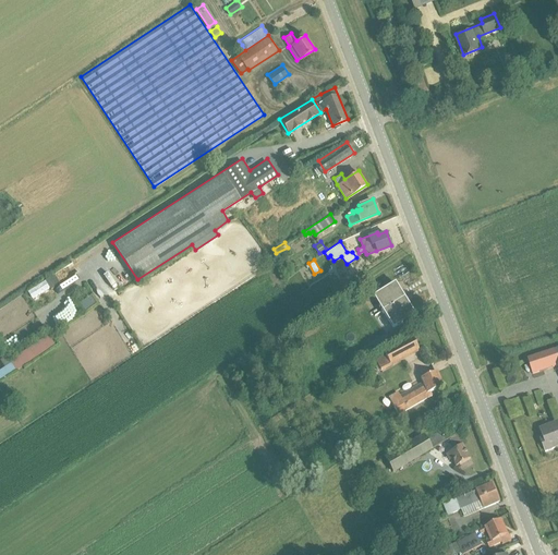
[(64,281),(68,287),(85,276),(82,270),(64,281)]
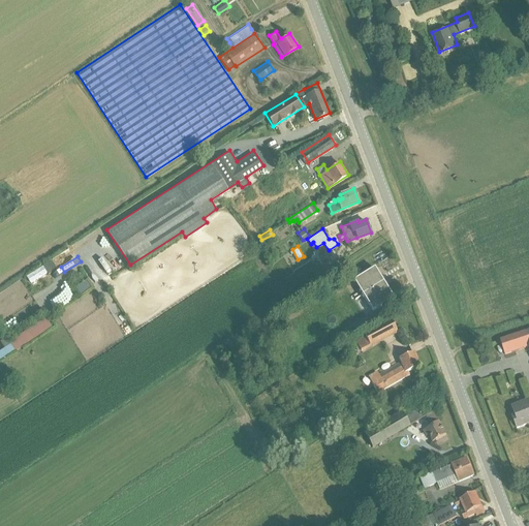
[(32,281),(50,271),(45,264),(28,273),(32,281)]
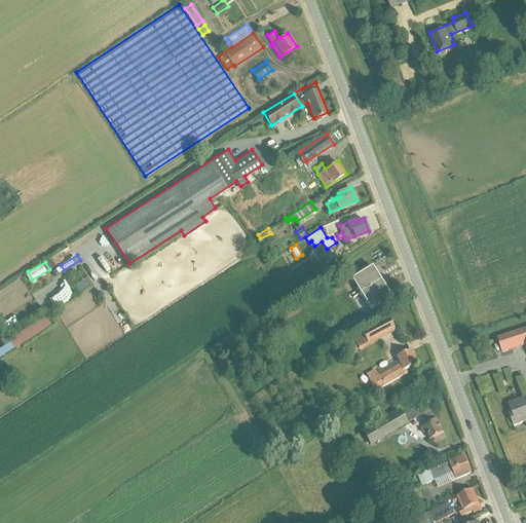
[(361,291),(381,278),(372,264),(351,277),(361,291)]
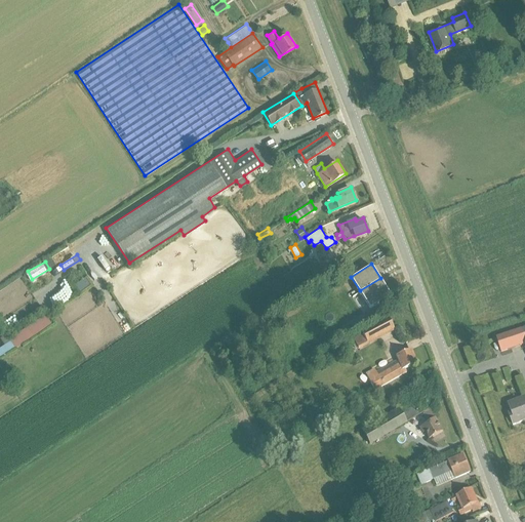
[(80,290),(90,283),(85,276),(75,283),(80,290)]
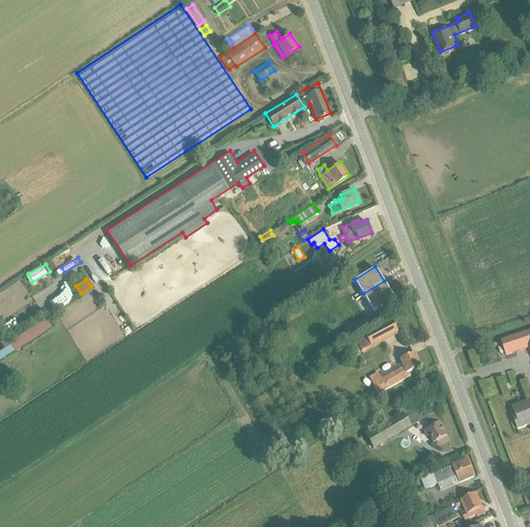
[(384,281),(363,293),(373,310),(394,297),(384,281)]
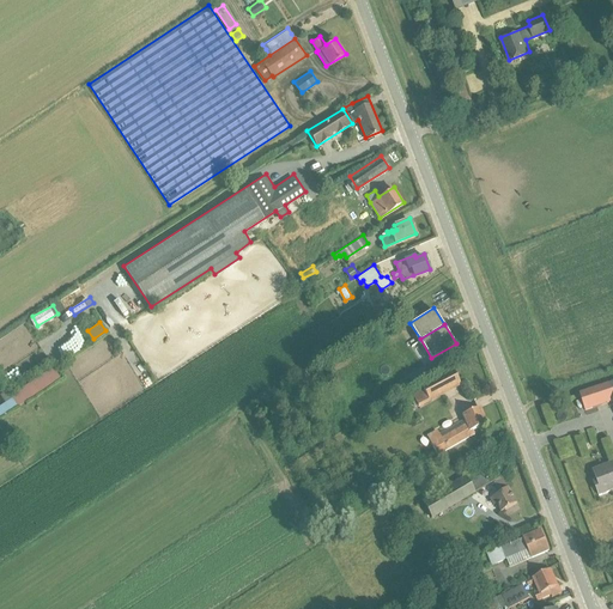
[(82,326),(71,332),(77,342),(87,336),(82,326)]
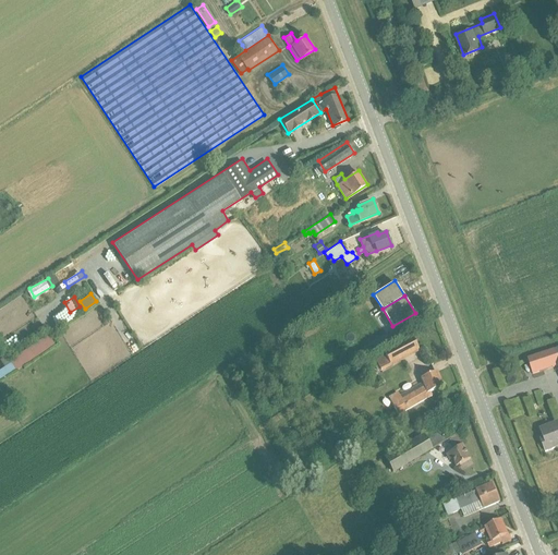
[(23,333),(9,337),(11,346),(26,341),(23,333)]
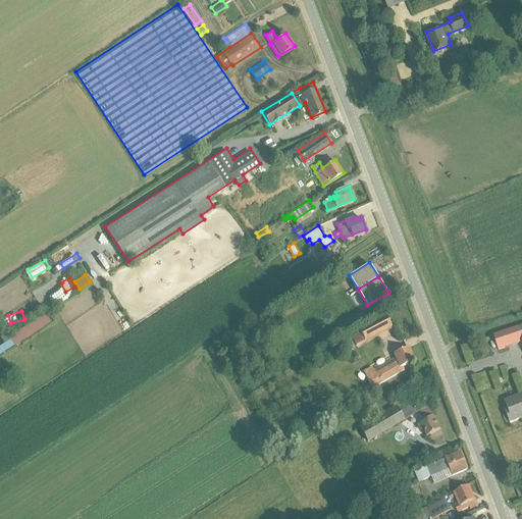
[(362,311),(335,327),(338,332),(365,316),(362,311)]
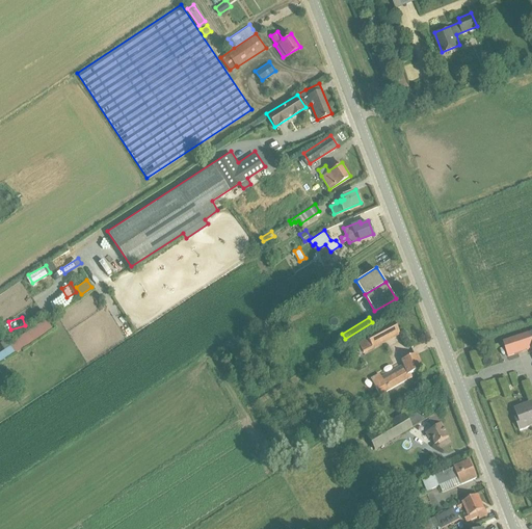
[(0,341),(4,348),(0,350),(0,361),(52,326),(46,318),(10,342),(6,337),(0,341)]
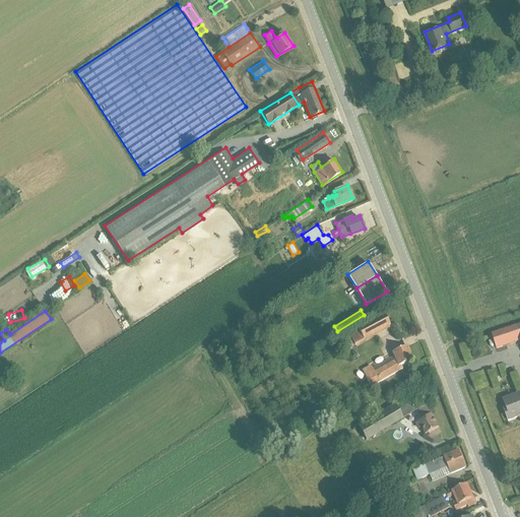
[(359,327),(349,332),(355,344),(391,325),(385,313),(358,326),(359,327)]
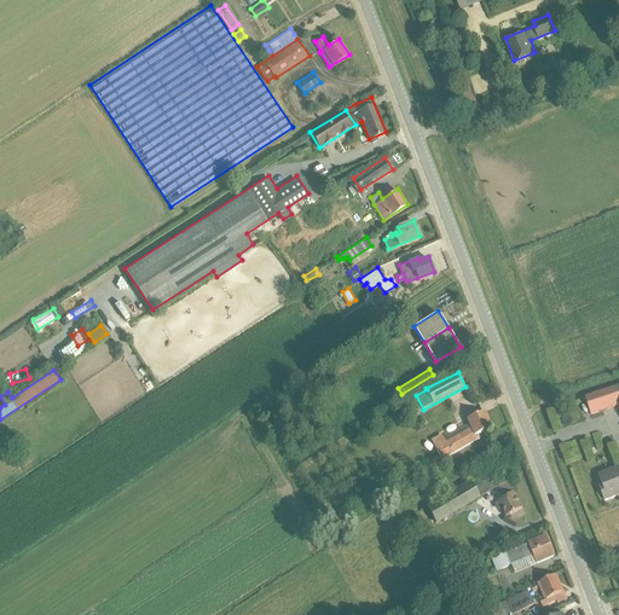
[(618,383),(585,395),(591,412),(618,401),(618,383)]
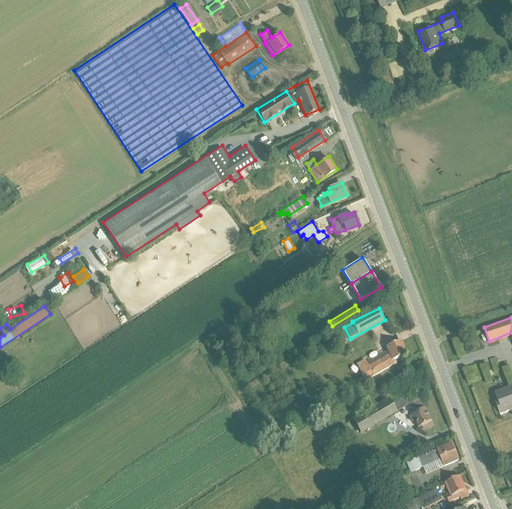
[(366,379),(396,361),(394,358),(406,353),(400,339),(385,345),(387,349),(366,361),(364,357),(356,362),(366,379)]
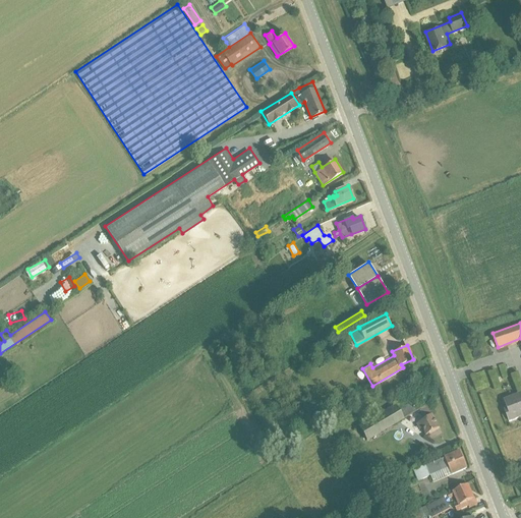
[(509,419),(520,414),(520,391),(504,398),(507,406),(508,405),(508,406),(510,410),(506,411),(509,419)]
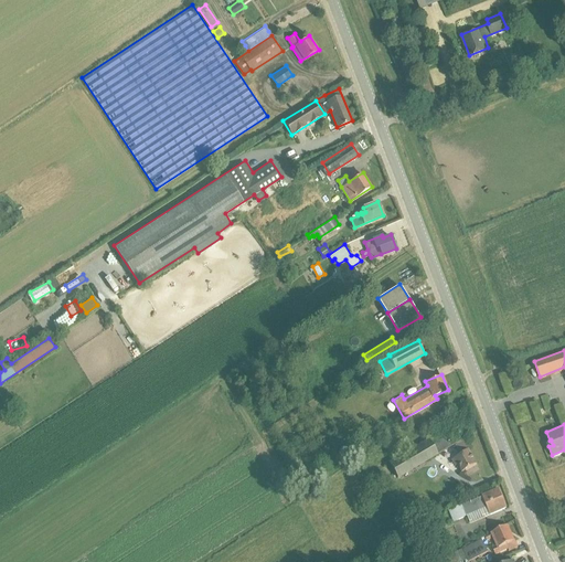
[(428,436),(387,460),(394,470),(388,474),(392,479),(397,476),(397,477),(451,445),(445,434),(432,442),(428,436)]
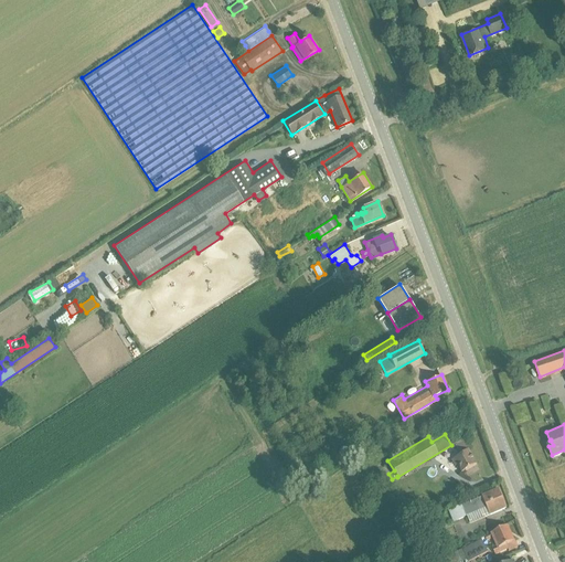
[(460,466),(459,466),(461,472),(477,463),(462,437),(454,442),(460,453),(450,458),(455,465),(458,463),(460,466)]
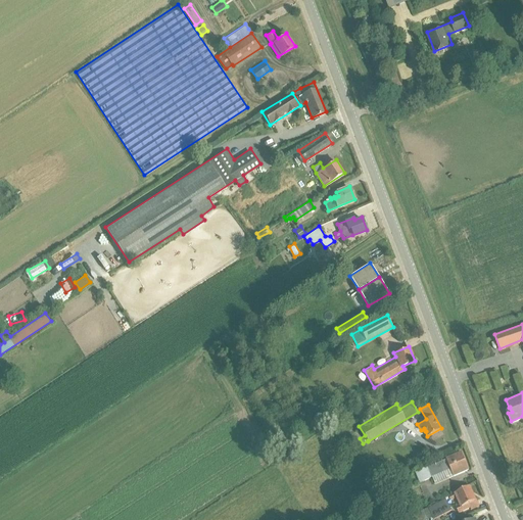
[(462,451),(446,458),(428,466),(427,464),(415,470),(419,481),(432,475),(435,482),(469,468),(462,451)]
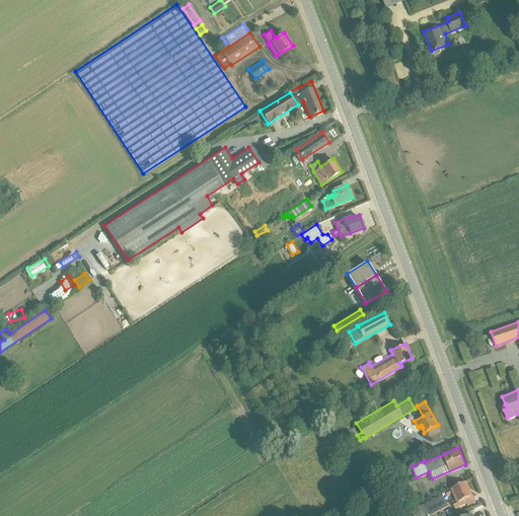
[(445,491),(447,495),(452,492),(455,499),(452,501),(455,507),(466,502),(464,498),(472,495),(466,481),(445,491)]
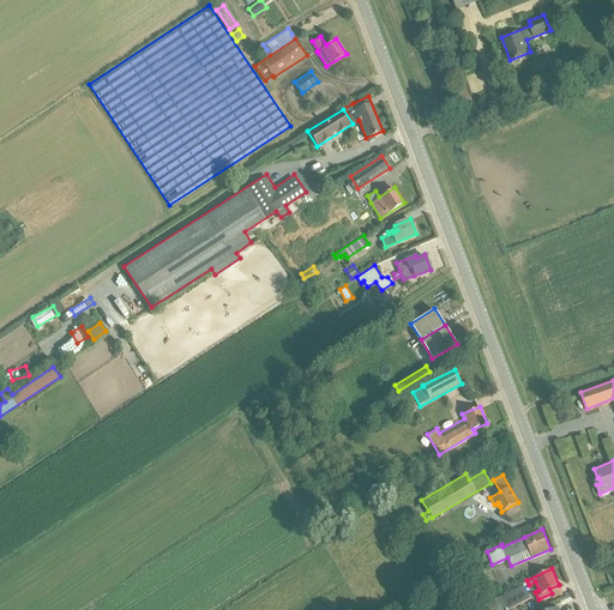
[(509,608),(531,597),(524,583),(501,595),(507,605),(509,608)]
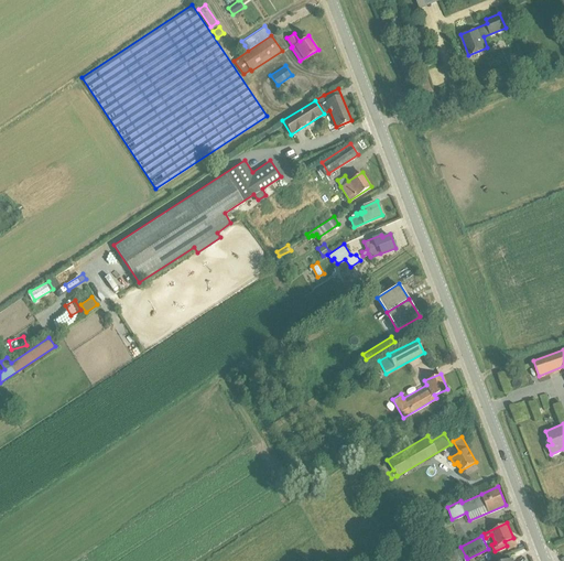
[(517,545),(514,538),(513,538),(505,541),(507,546),(508,549),(517,545)]
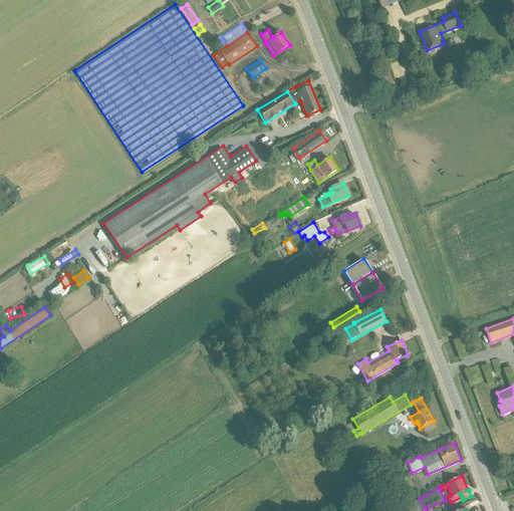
[(470,510),(481,507),(478,496),(467,499),(470,510)]
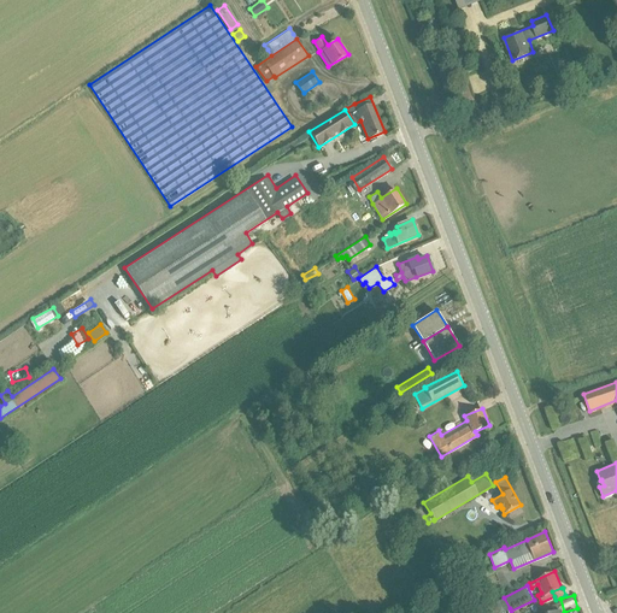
[(504,596),(486,606),(489,612),(499,612),(506,609),(510,608),(504,597),(504,596)]
